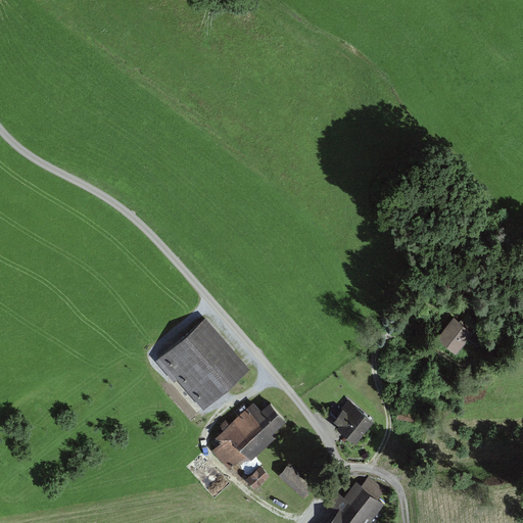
[(456,351),(473,332),(455,316),(437,335),(456,351)]
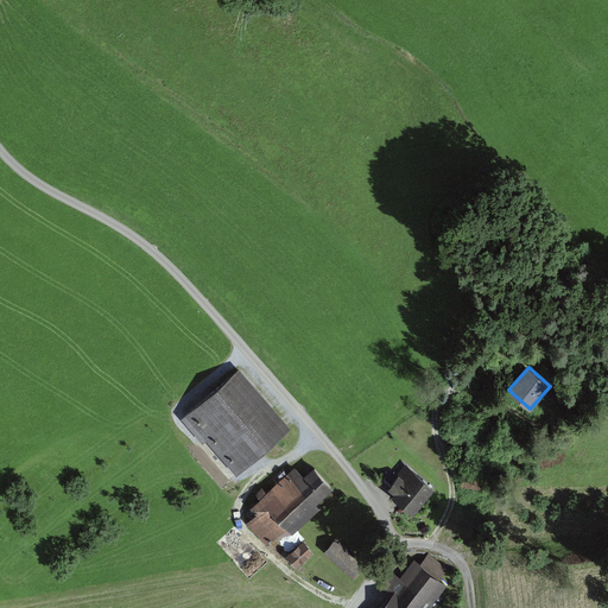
[(236,475),(291,428),(239,368),(182,418),(203,443),(207,439),(236,475)]
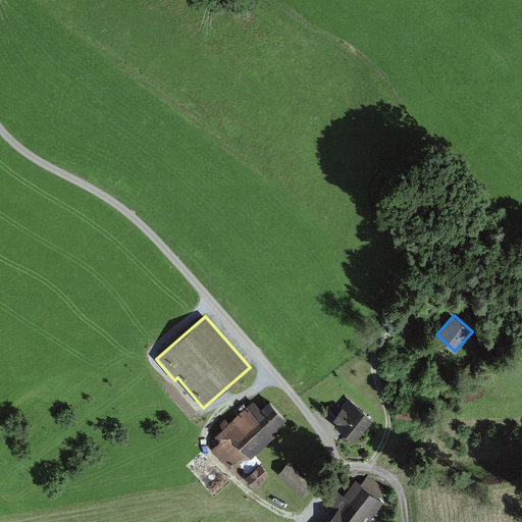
[(333,418),(338,422),(336,425),(356,441),(373,419),(348,399),(342,406),(343,407),(333,418)]
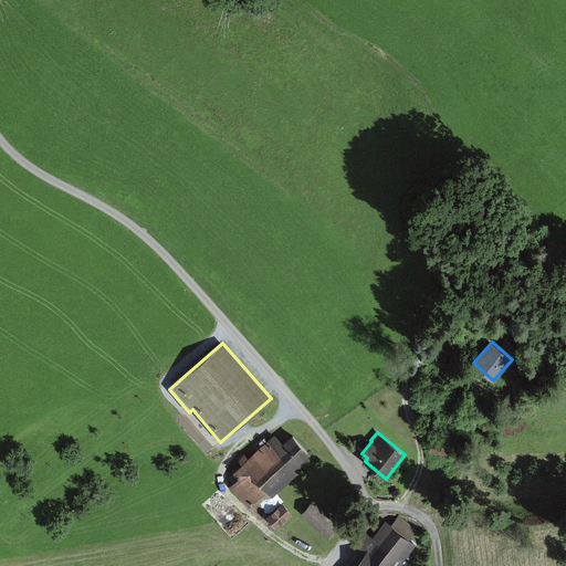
[(272,496),(299,473),(294,469),(311,454),(292,435),(282,443),(274,435),(233,472),(239,478),(230,485),(249,507),(260,498),(261,499),(272,496)]
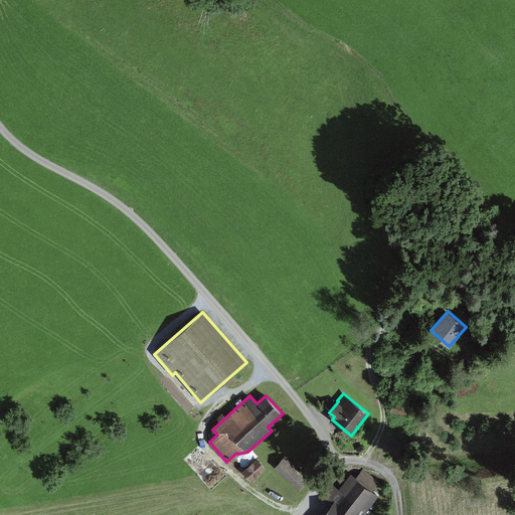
[(393,399),(391,409),(410,413),(412,402),(393,399)]
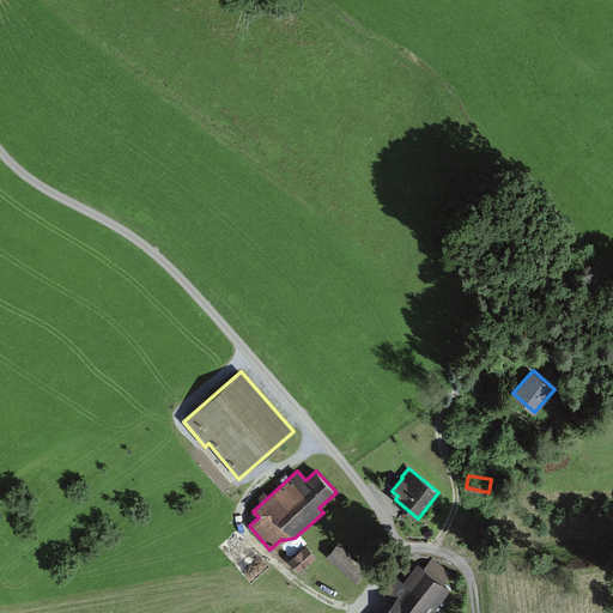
[(327,556),(357,582),(368,570),(338,544),(327,556)]
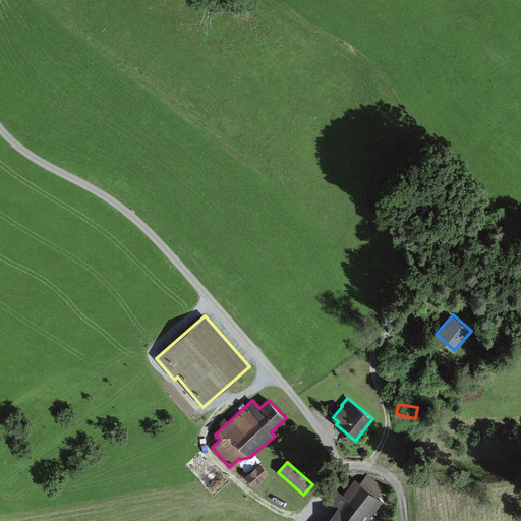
[(261,463),(245,476),(254,486),(270,473),(261,463)]
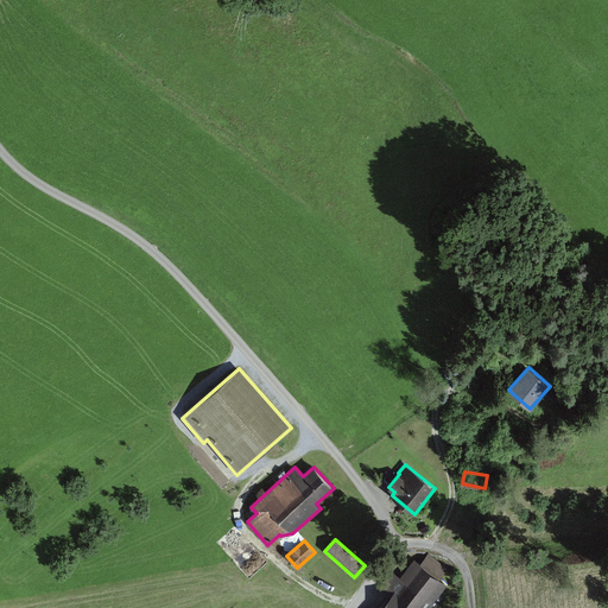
[(392,593),(379,607),(377,607),(375,607),(428,607),(448,584),(415,558),(400,577),(392,570),(381,583),(392,593)]
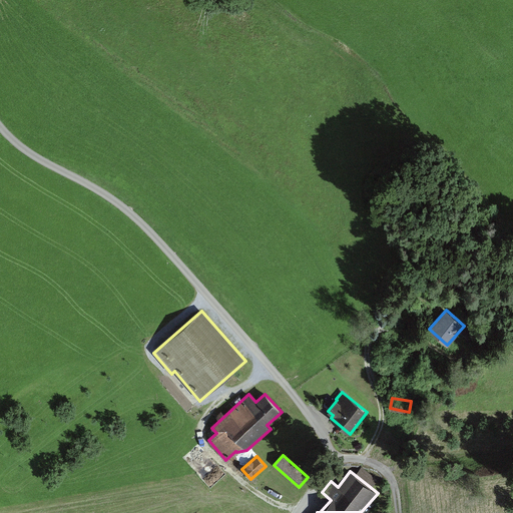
All buildings are outlined.
